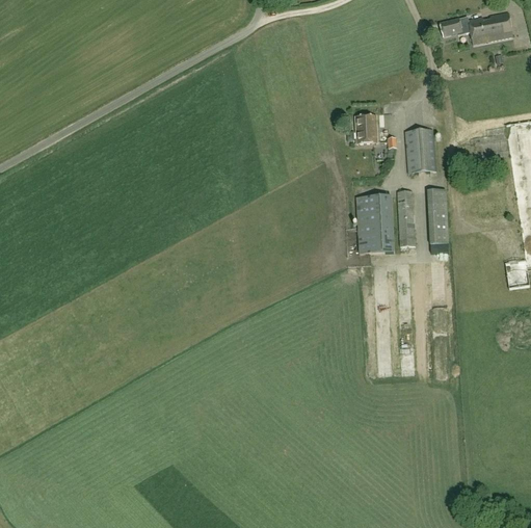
[(458,17),(440,22),(443,35),(456,31),(457,34),(469,31),(472,43),(511,34),(507,10),(488,15),(489,18),(483,19),(482,16),(468,19),(467,15),(458,18),(458,17)]
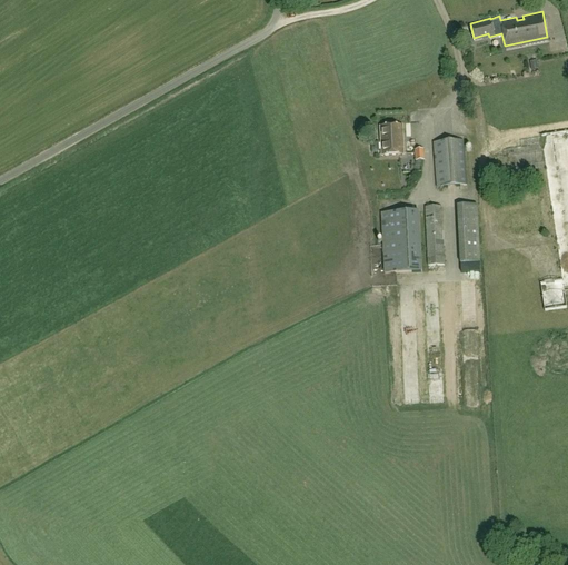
[(404,151),(401,122),(379,124),(381,152),(404,151)]
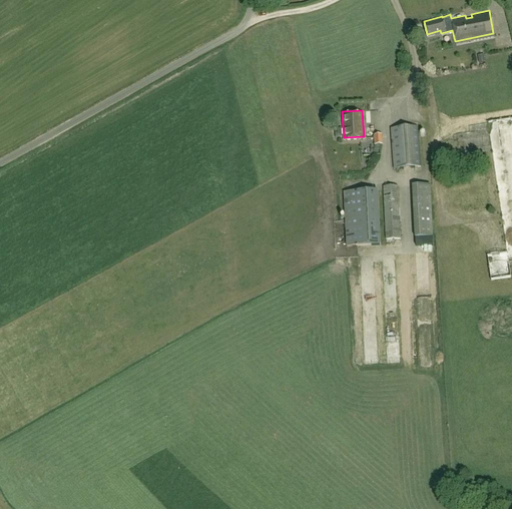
[(483,114),(475,118),(477,123),(486,118),(483,114)]
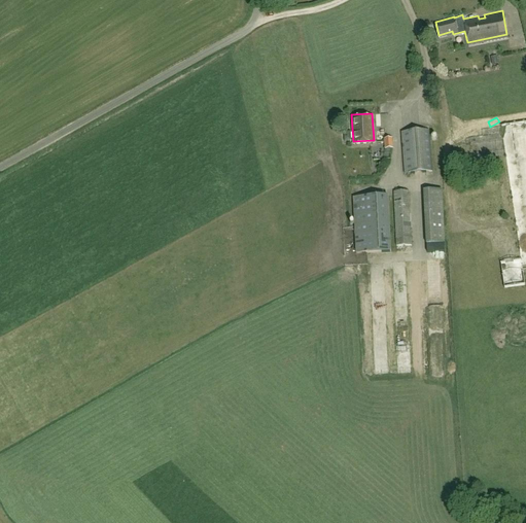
[(431,168),(428,128),(400,130),(404,170),(431,168)]
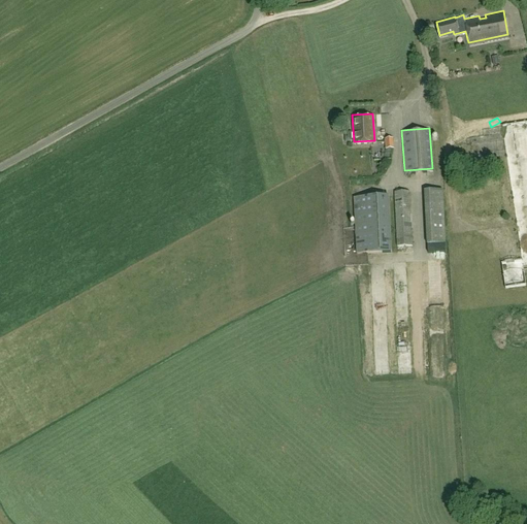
[(393,146),(392,135),(384,136),(384,146),(393,146)]
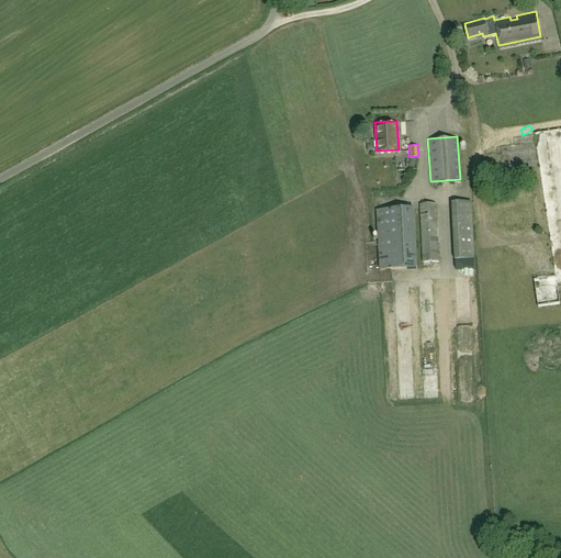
[(473,256),(470,199),(451,200),(455,257),(473,256)]
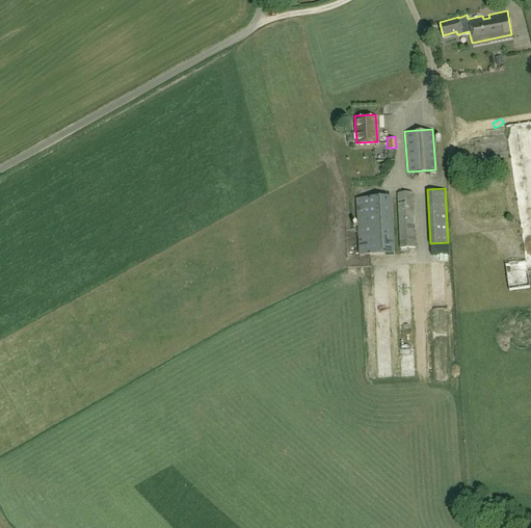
[(397,190),(399,245),(415,244),(412,190),(397,190)]
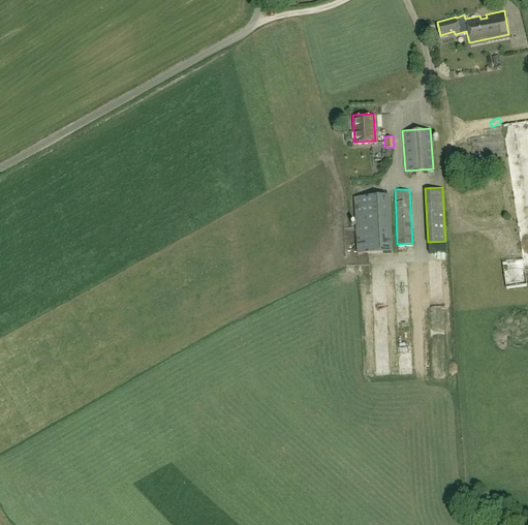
[(392,249),(389,194),(354,195),(356,251),(392,249)]
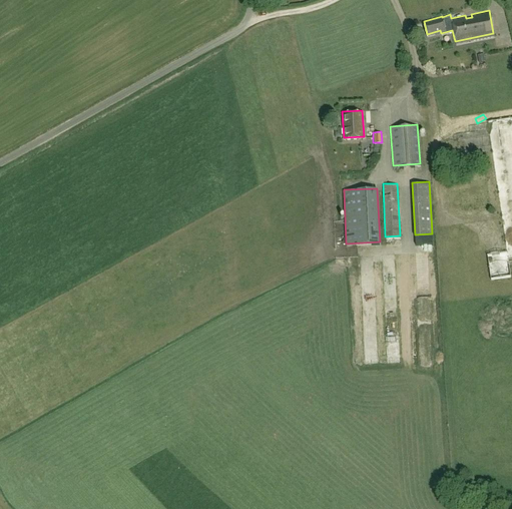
[(489,248),(491,278),(511,277),(510,247),(489,248)]
